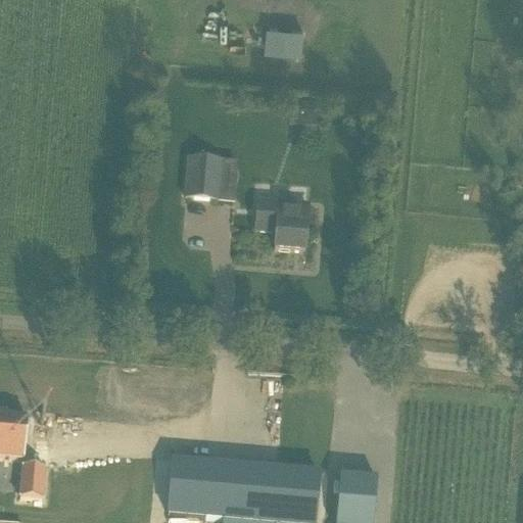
[(186,202),(218,205),(222,164),(189,161),(186,202)]
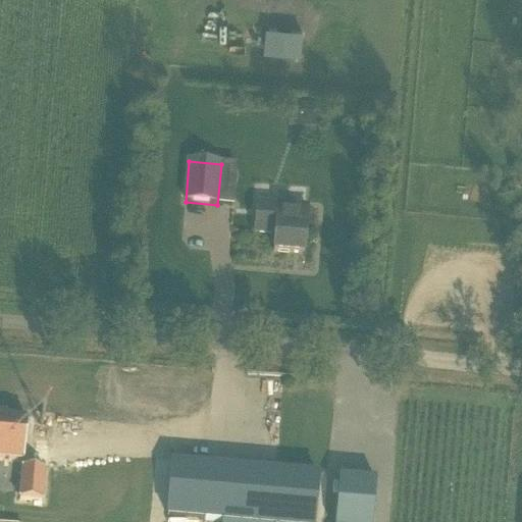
[(274,236),(273,253),(304,255),(306,228),(305,228),(307,208),(257,203),(254,233),(274,236)]
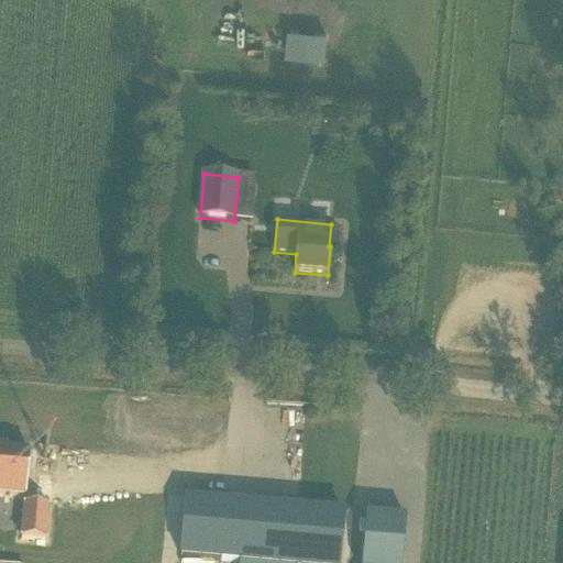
[(22,456),(0,453),(0,498),(19,500),(22,456)]
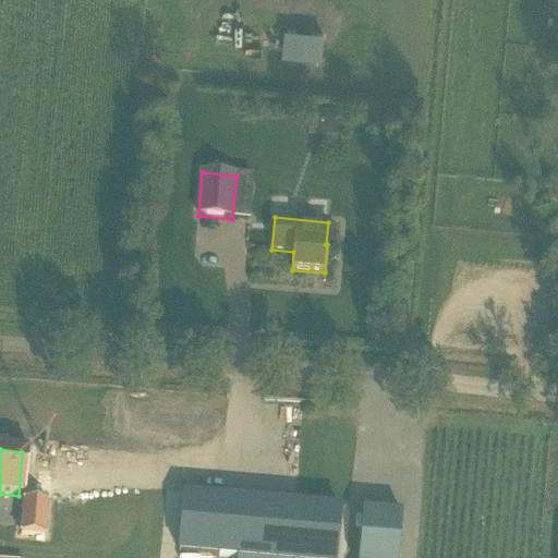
[(336,557),(340,509),(184,496),(179,553),(235,557),(336,557)]
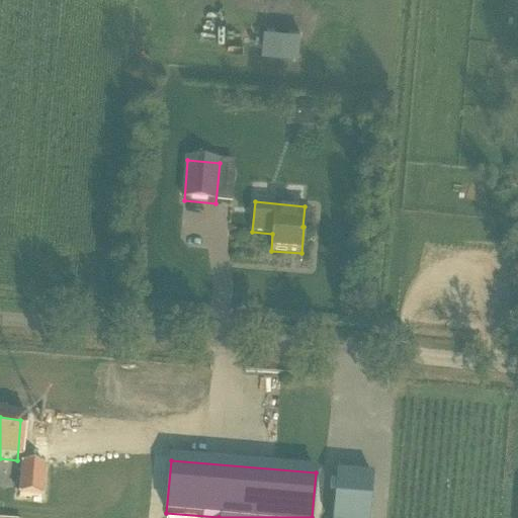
[(14,499),(34,501),(37,470),(17,468),(14,499)]
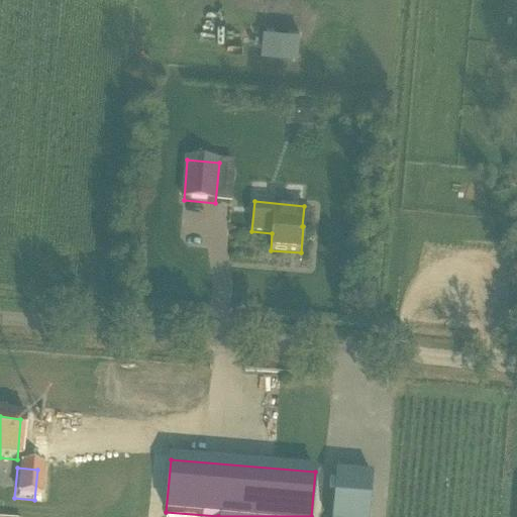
[(344,475),(340,516),(378,516),(382,479),(344,475)]
